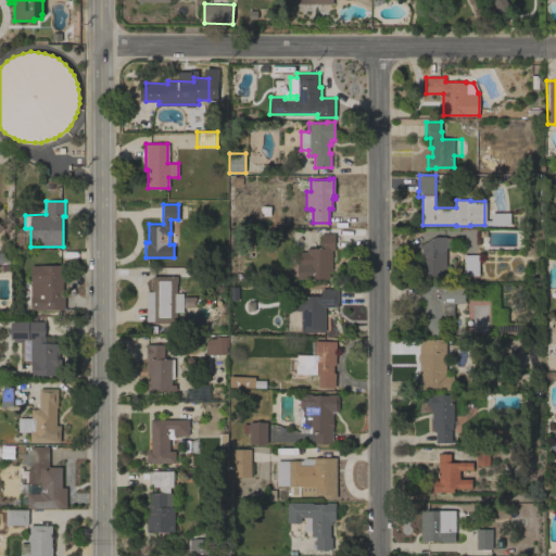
[(508,212),(508,225),(490,225),(490,212),(508,212)]
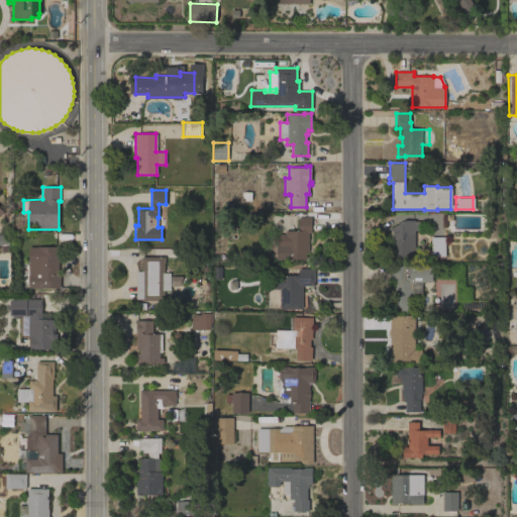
[(309,251),(306,251),(306,259),(286,259),(285,247),(276,247),(276,233),(285,233),(285,230),(298,230),(298,217),(311,217),(311,232),(308,232),(309,251)]
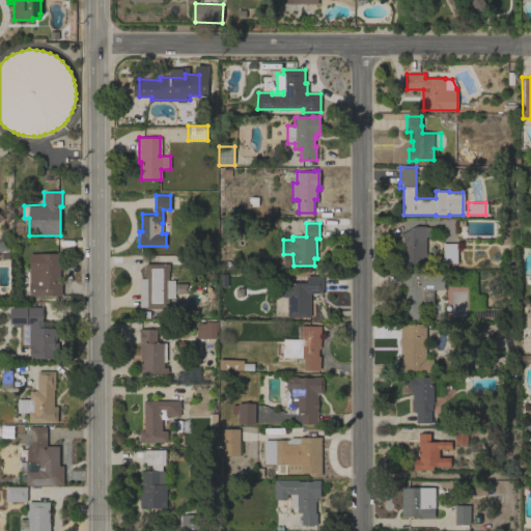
[(425,226),(425,227),(431,227),(431,236),(426,236),(425,262),(402,262),(403,239),(400,234),(415,226),(425,226)]
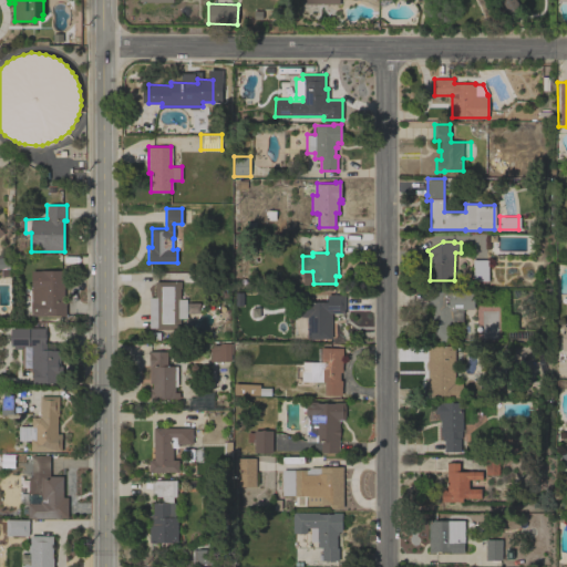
[(8,276),(0,276),(0,257),(9,257),(10,268),(8,268),(8,276)]
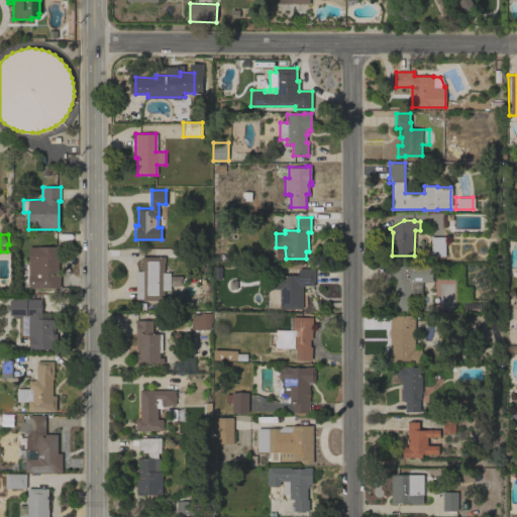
[(444,236),(445,255),(431,255),(431,236),(444,236)]
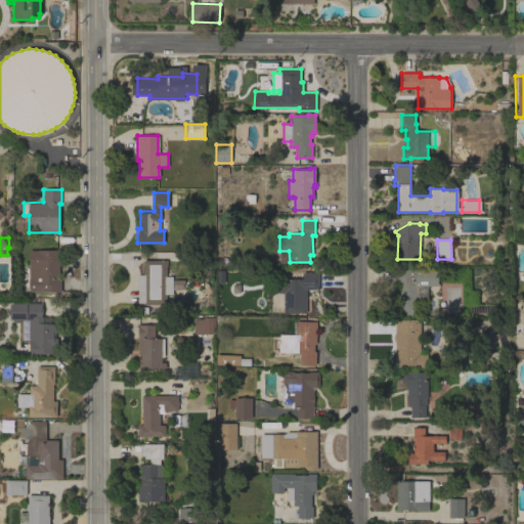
[(59,250),(59,275),(61,275),(61,292),(44,292),(44,291),(39,291),(39,285),(30,285),(23,278),(23,268),(29,265),(29,250),(59,250)]
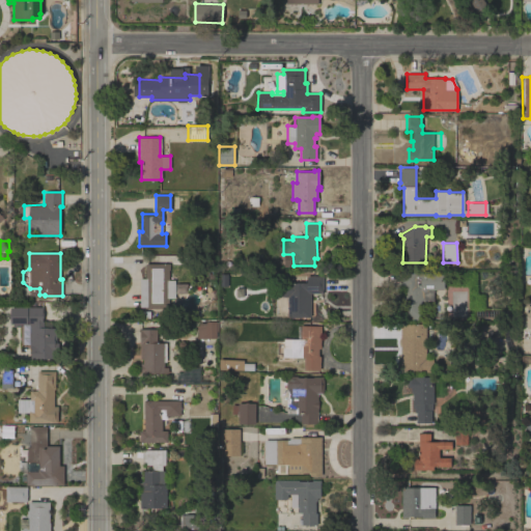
[(186,284),(186,294),(174,294),(174,298),(168,298),(168,300),(172,300),(172,303),(168,303),(168,308),(145,308),(145,307),(140,307),(140,278),(145,278),(145,263),(169,263),(169,270),(169,280),(174,280),(174,284),(186,284)]
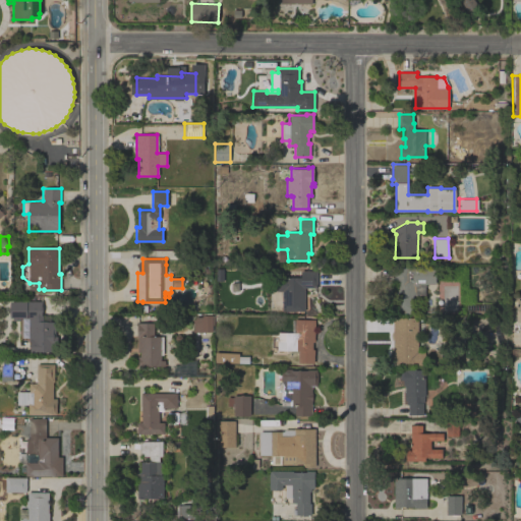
[(424,297),(414,297),(414,313),(395,313),(395,291),(397,291),(397,281),(393,281),(393,267),(436,267),(436,284),(424,284),(424,297)]
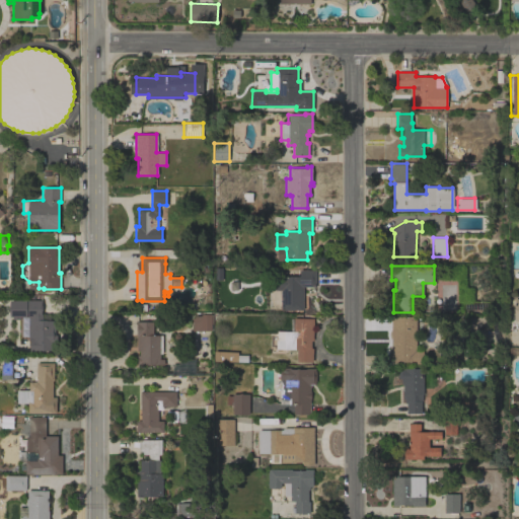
[(268,308),(268,290),(274,290),(274,276),(278,276),(278,272),(285,271),(285,276),(299,276),(299,270),(315,270),(315,287),(303,287),(303,309),(281,310),(281,307),(268,308)]
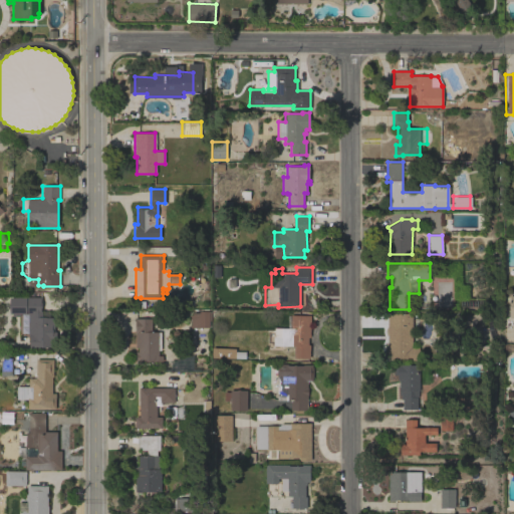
[(21,332),(21,326),(28,326),(28,325),(21,325),(21,319),(28,319),(28,318),(21,318),(21,311),(25,311),(25,297),(41,297),(40,302),(41,302),(41,308),(41,310),(42,310),(42,316),(46,316),(46,317),(54,317),(54,346),(47,346),(47,347),(38,347),(38,346),(37,346),(37,347),(29,347),(29,335),(28,335),(28,332),(21,332)]
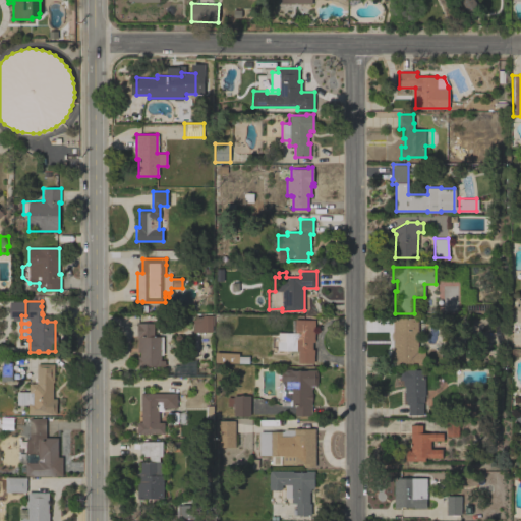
[(193,319),(195,319),(195,316),(203,316),(203,315),(212,315),(213,315),(214,315),(214,325),(212,325),(212,332),(193,332),(193,319)]
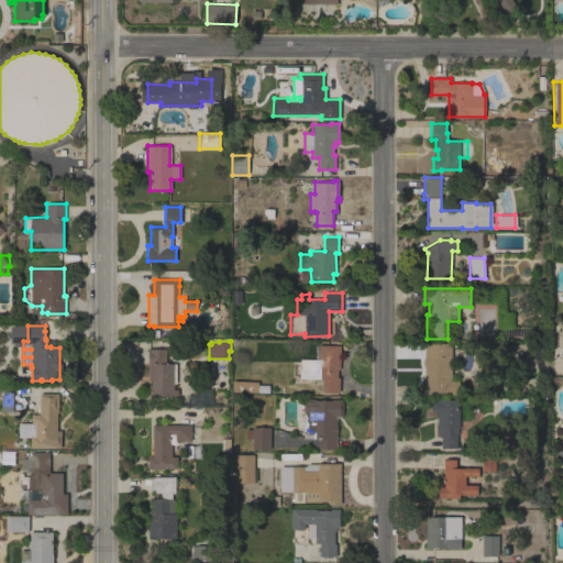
[(424,366),(430,367),(430,359),(424,359),(426,343),(452,343),(452,345),(457,345),(457,361),(452,361),(451,379),(459,379),(459,395),(424,394),(424,366)]
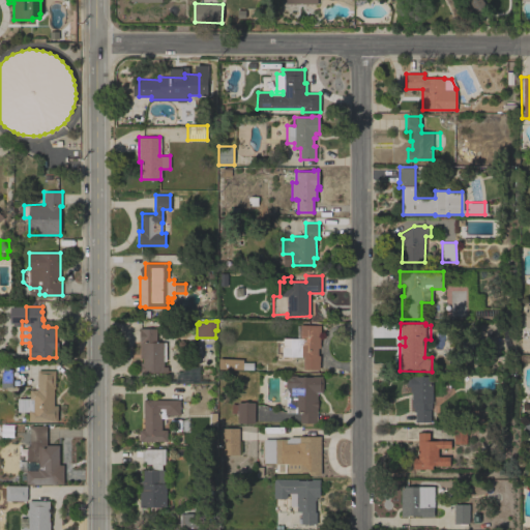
[(299,339),(300,325),(320,325),(320,348),(318,348),(318,355),(319,355),(319,370),(302,369),(303,356),(282,356),(282,337),(290,337),(299,339)]
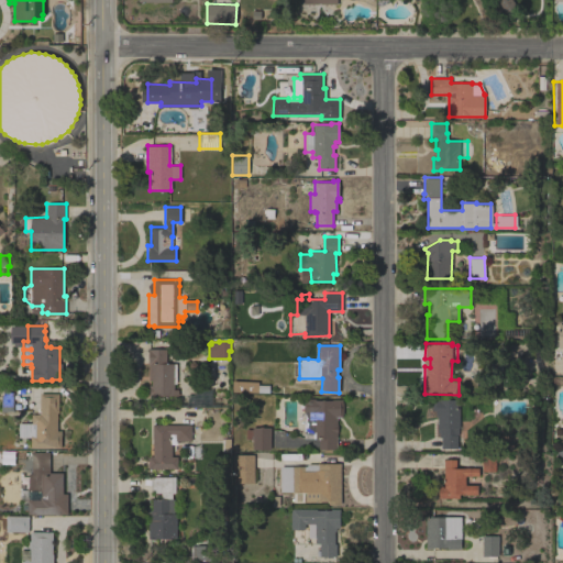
[(148,395),(148,385),(152,385),(152,381),(148,381),(148,364),(147,364),(147,349),(166,349),(166,363),(174,363),(174,389),(178,389),(178,395),(148,395)]
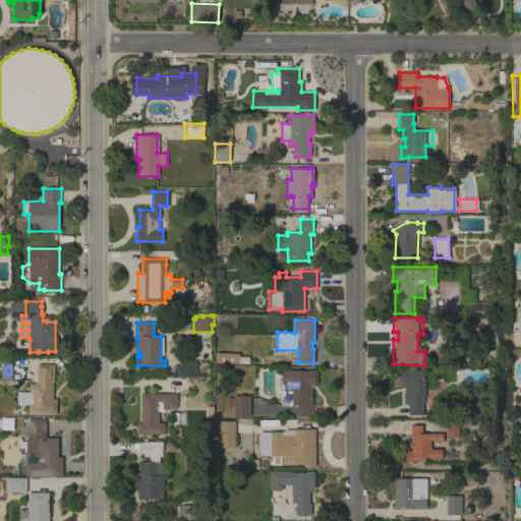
[(215,352),(239,353),(239,356),(249,356),(248,363),(215,362),(215,352)]
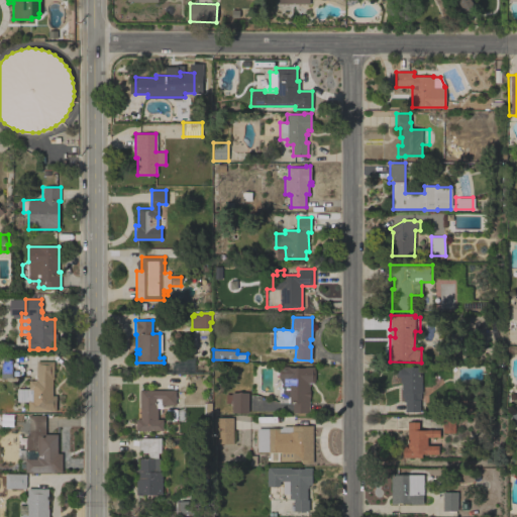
[(12,378),(1,378),(1,363),(5,363),(5,359),(12,360),(12,378)]
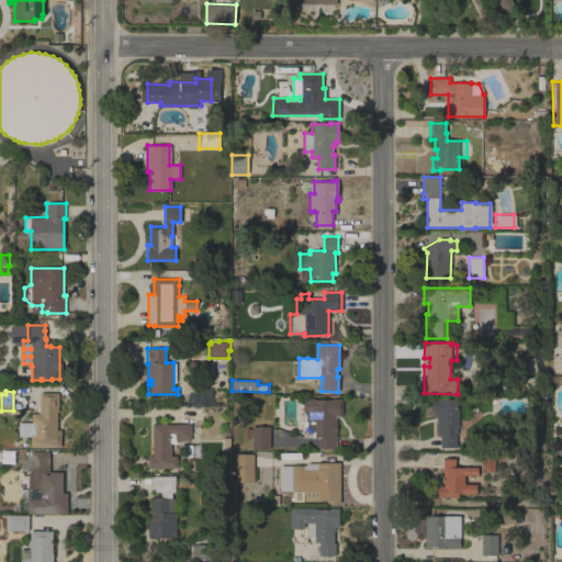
[(31,437),(19,437),(19,423),(31,423),(31,413),(35,413),(35,405),(40,405),(40,392),(58,392),(58,412),(57,412),(57,429),(60,429),(60,447),(30,447),(31,437)]
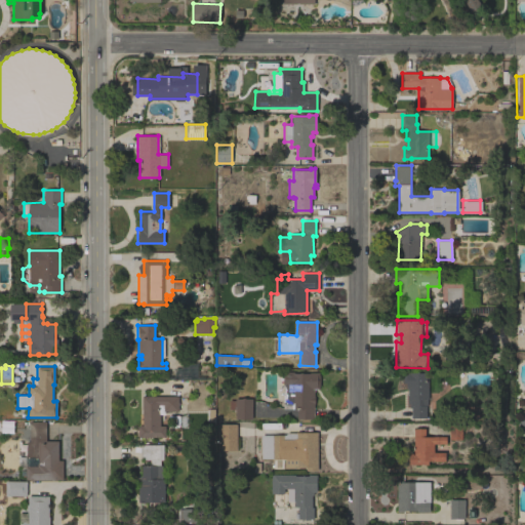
[(283,372),(294,371),(294,373),(310,373),(310,372),(320,372),(320,389),(314,389),(314,419),(297,419),(297,408),(283,408),(283,372)]
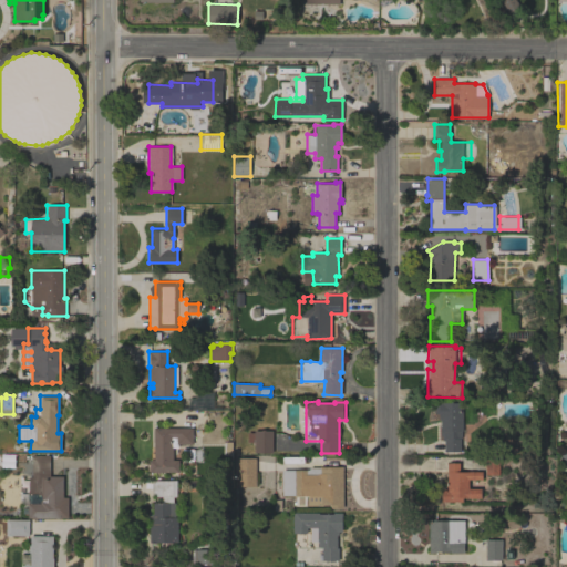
[(435,402),(462,402),(462,431),(461,431),(461,437),(460,437),(461,451),(444,452),(444,440),(442,440),(442,435),(440,435),(440,419),(439,419),(439,413),(435,413),(435,402)]
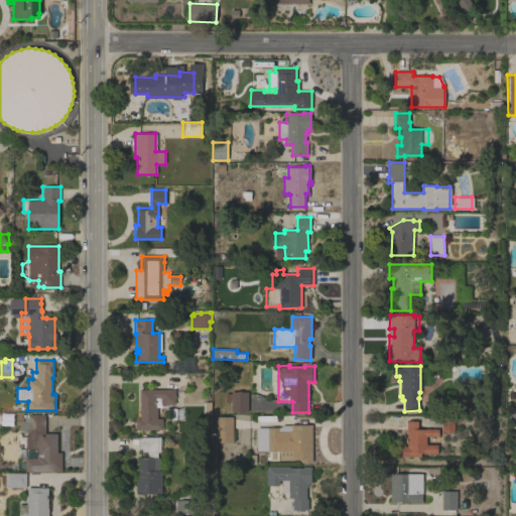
[(181,390),(181,402),(174,402),(174,404),(161,404),(161,418),(162,418),(162,429),(136,429),(136,418),(140,418),(140,389),(174,389),(174,390),(181,390)]
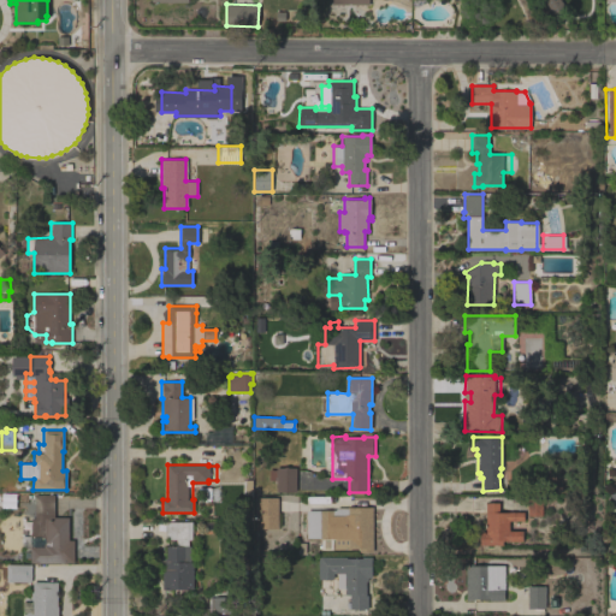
[(296,492),(276,492),(276,489),(267,489),(267,479),(268,479),(268,469),(276,469),(276,467),(296,467),(296,492)]
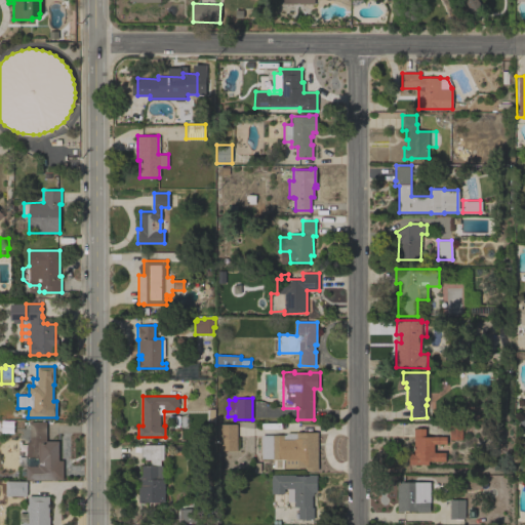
[(58,460),(63,460),(63,479),(26,480),(26,466),(37,466),(37,463),(39,463),(39,458),(30,458),(30,421),(46,420),(46,441),(58,441),(58,460)]
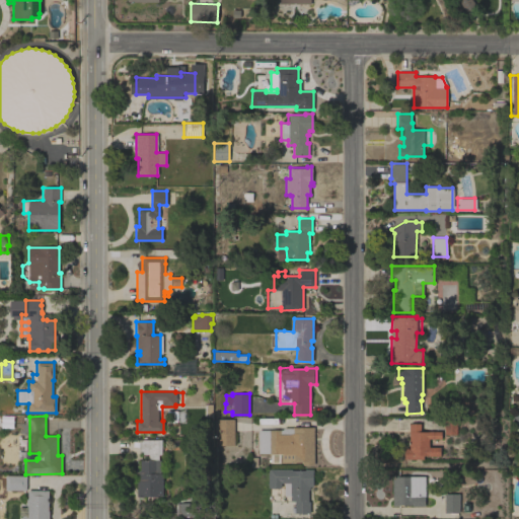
[(234,445),(217,445),(217,419),(233,419),(234,445)]
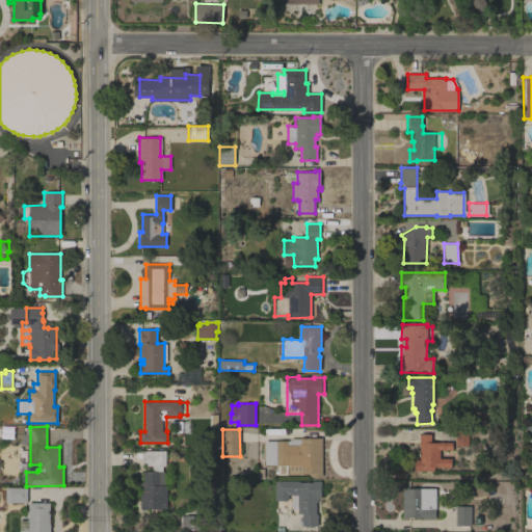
[(286,474),(276,474),(276,464),(265,464),(265,441),(289,441),(291,439),(300,439),(300,437),(302,437),(302,430),(317,430),(317,437),(321,437),(321,477),(309,477),(309,474),(288,474),(288,464),(286,464),(286,474)]
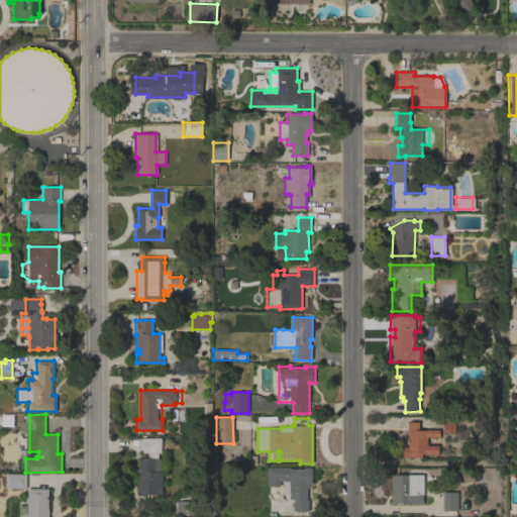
[(442,418),(454,418),(454,432),(442,432),(442,418)]
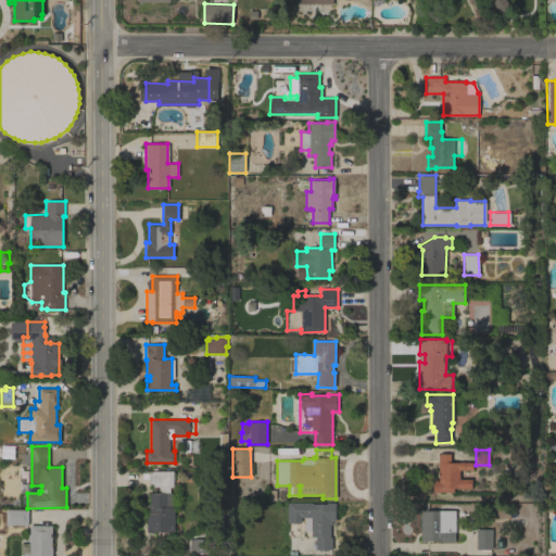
[(433,492),(433,481),(434,481),(434,480),(438,480),(438,481),(439,453),(451,454),(451,462),(459,462),(472,462),(472,470),(459,469),(459,478),(471,479),(471,489),(458,489),(458,488),(454,488),(454,492),(433,492)]
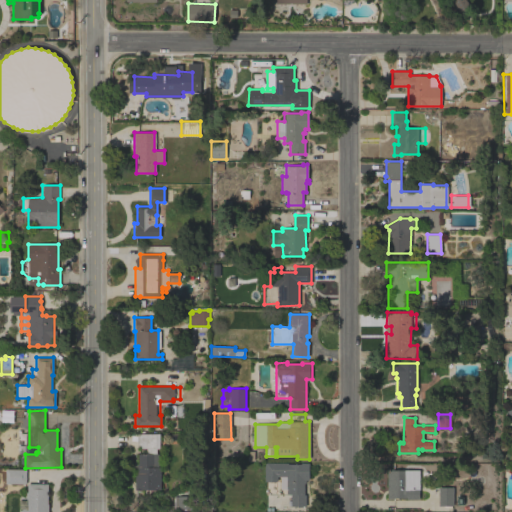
[(137,433),(159,433),(159,448),(156,448),(156,454),(158,454),(158,467),(160,467),(160,490),(135,490),(135,474),(137,474),(137,464),(138,464),(138,454),(146,454),(146,448),(137,448),(137,433)]
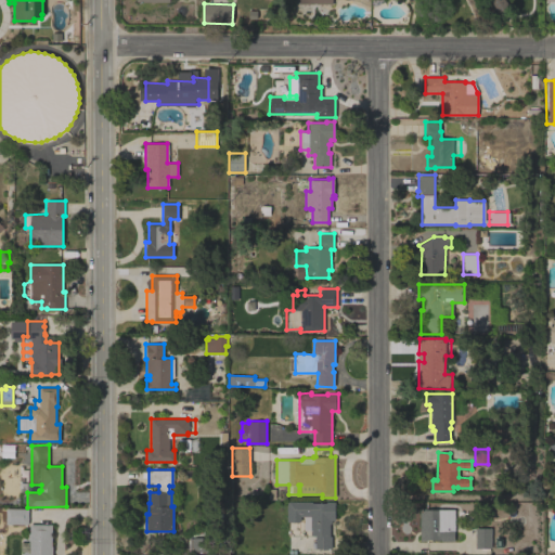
[(311,501),(311,502),(325,502),(325,501),(334,501),(334,520),(331,520),(331,524),(330,524),(330,536),(331,536),(331,549),(315,549),(315,547),(312,547),(312,542),(314,542),(315,536),(310,536),(310,530),(304,530),(304,516),(300,516),(300,521),(286,521),(286,501),(311,501)]
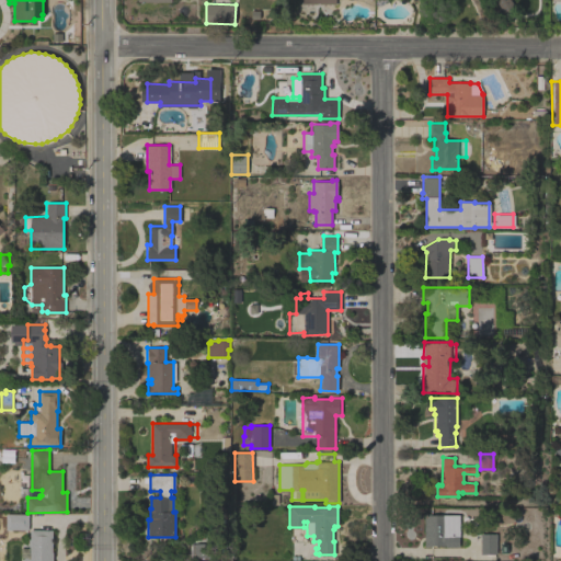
[(6,529),(6,513),(29,514),(29,529),(6,529)]
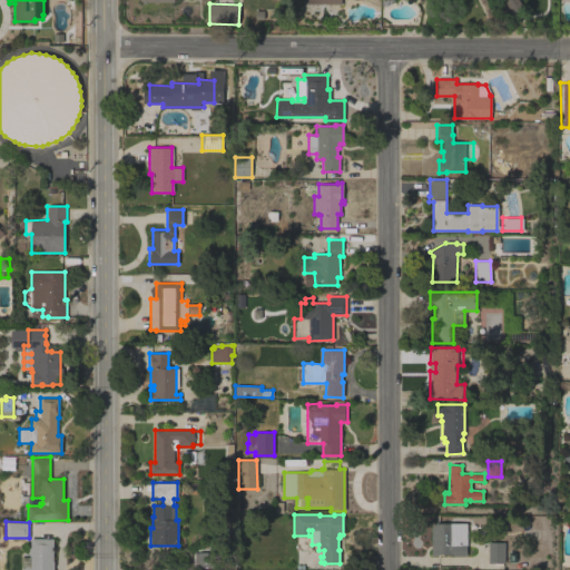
[(452,556),(452,554),(436,554),(436,556),(431,556),(431,522),(439,522),(438,523),(467,523),(465,556),(452,556)]
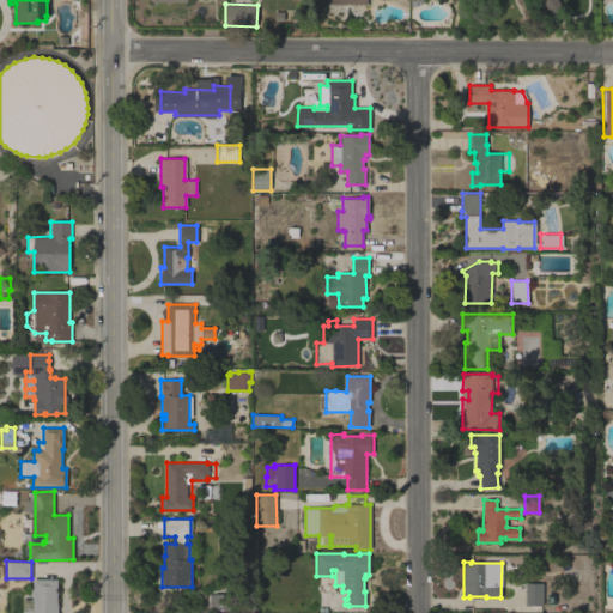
[(56,604),(58,604),(58,612),(20,612),(22,595),(32,596),(32,578),(58,578),(56,604)]
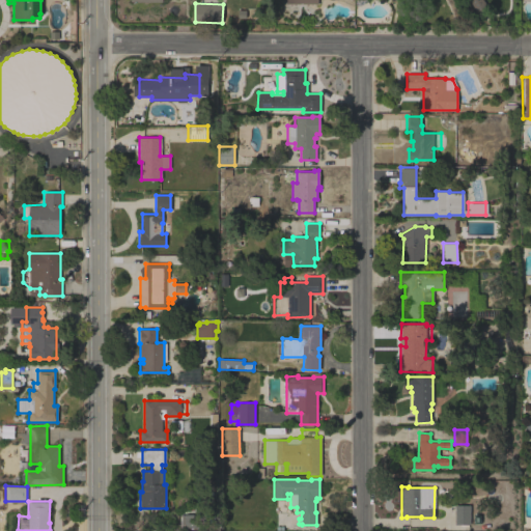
[(454,505),(470,505),(470,524),(454,524),(454,505)]
